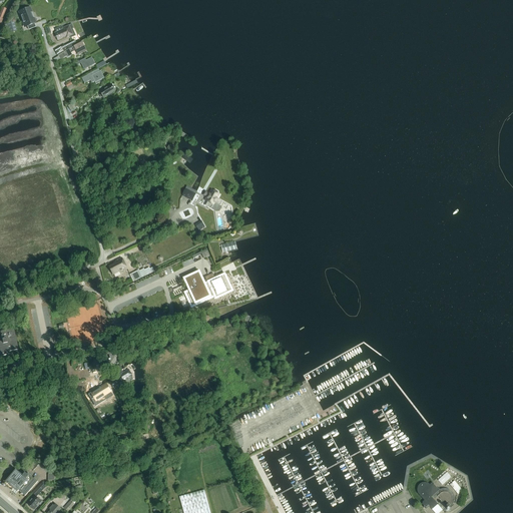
[(25,27),(27,26),(28,30),(35,27),(34,24),(35,23),(34,18),(33,19),(31,12),(29,8),(19,12),(25,27)]
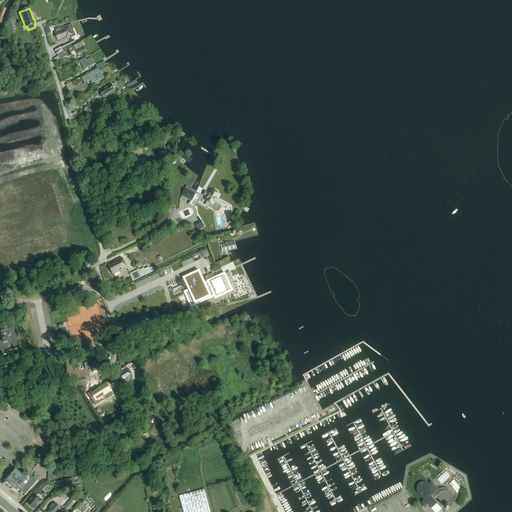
[(6,28),(8,33),(16,31),(14,22),(7,24),(8,28),(6,28)]
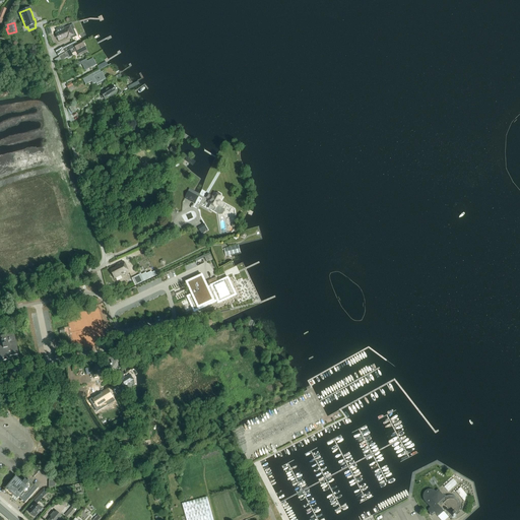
[(74,29),(75,28),(73,24),(64,28),(63,26),(56,29),(58,33),(55,34),(59,42),(67,38),(67,39),(71,38),(72,39),(77,37),(74,29)]
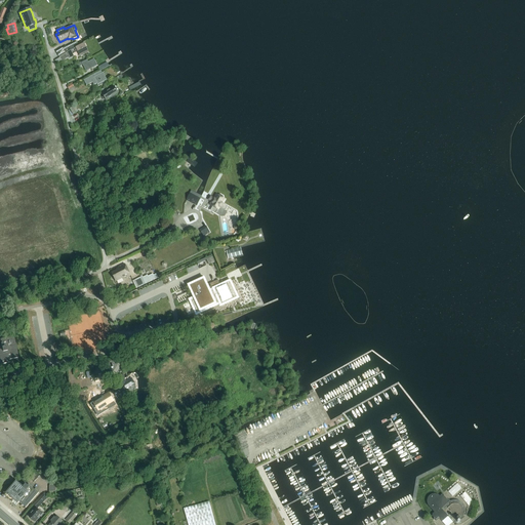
[(84,48),(86,47),(85,44),(80,46),(77,41),(67,47),(67,46),(56,51),(59,57),(61,57),(63,62),(69,57),(70,58),(74,56),(73,53),(78,51),(81,56),(87,53),(84,48)]
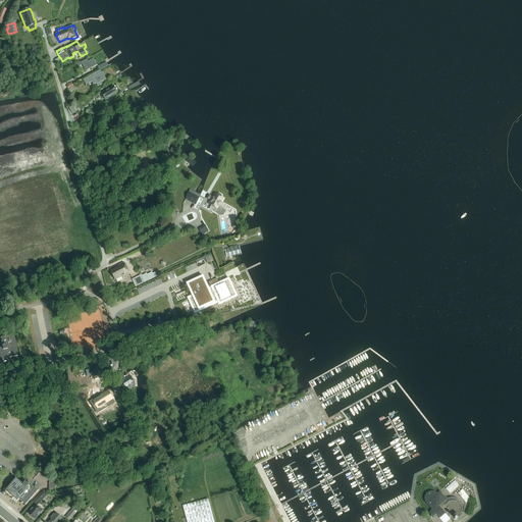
[(82,62),(77,64),(79,67),(83,64),(86,70),(94,66),(92,61),(88,62),(87,60),(82,63),(82,62)]
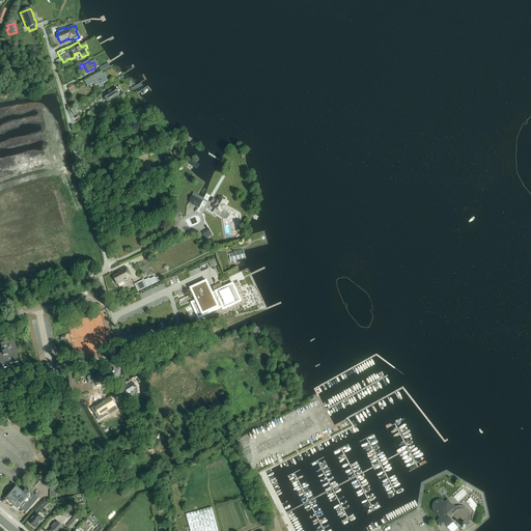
[(94,84),(95,86),(99,85),(100,88),(107,84),(106,82),(107,82),(103,72),(91,78),(85,81),(88,87),(94,84)]
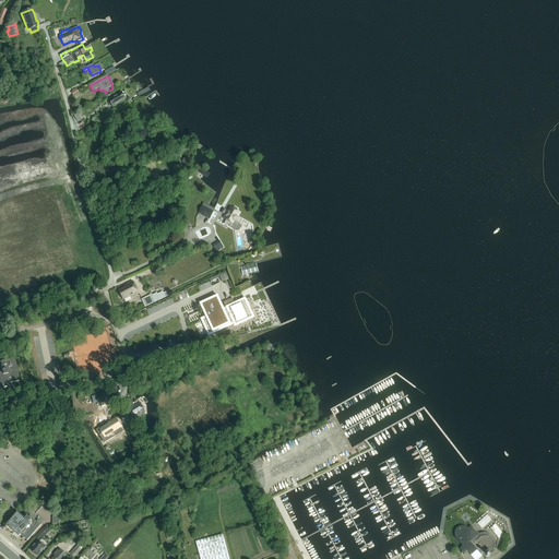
[(122,92),(109,100),(114,107),(126,99),(122,92)]
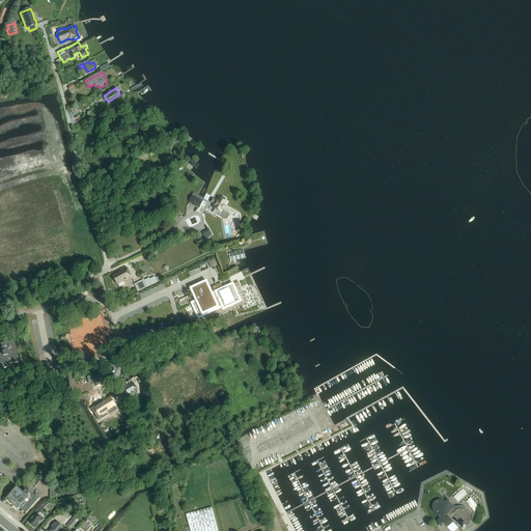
[(71,110),(74,116),(80,113),(76,107),(71,110)]
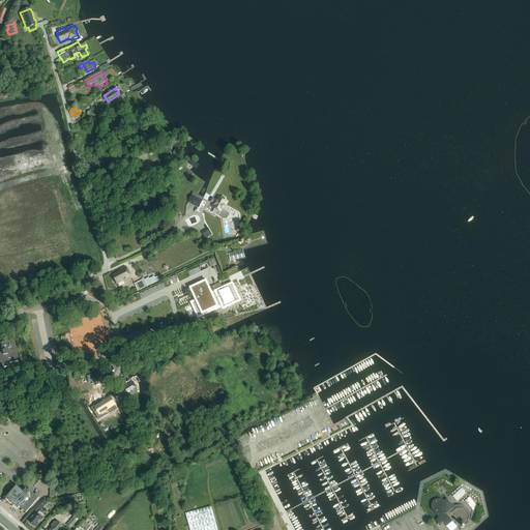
[(200,165),(192,159),(188,164),(197,169),(200,165)]
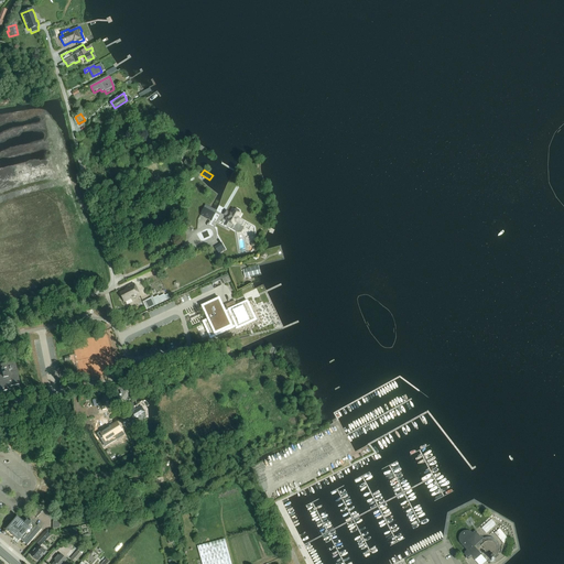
[(153,176),(149,179),(154,188),(159,186),(153,176)]
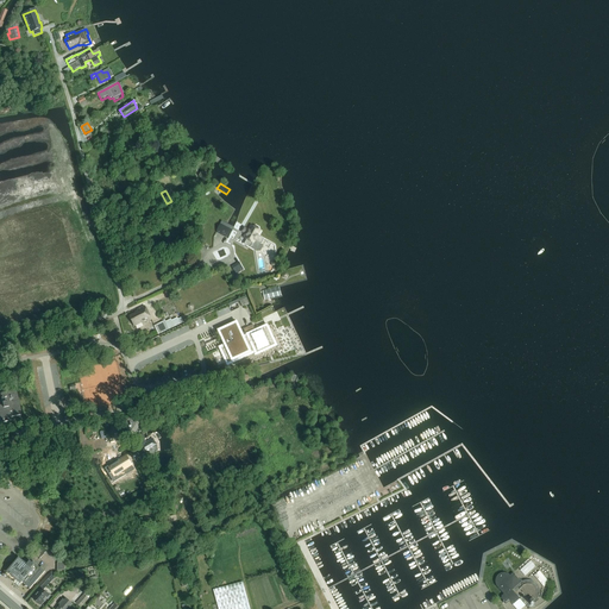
[(233,231),(221,224),(217,233),(228,239),(233,231)]
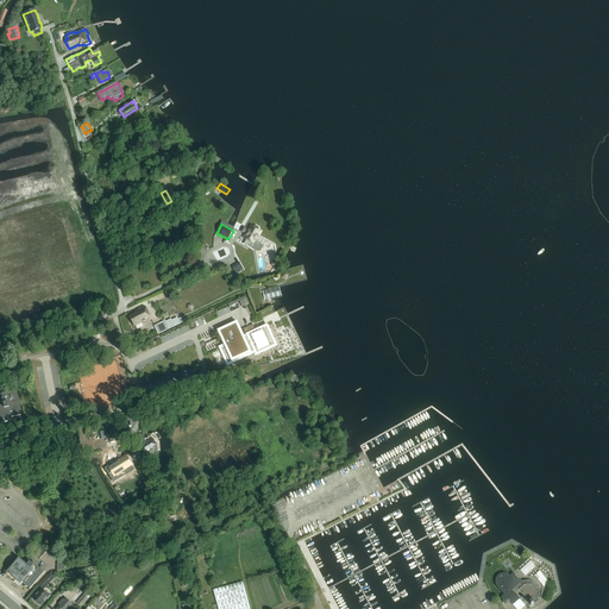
[(249,231),(244,228),(242,232),(246,234),(244,238),(246,240),(244,244),(256,251),(259,243),(262,244),(264,239),(258,237),(261,232),(258,231),(259,230),(259,228),(256,226),(255,226),(253,227),(251,226),(249,231)]
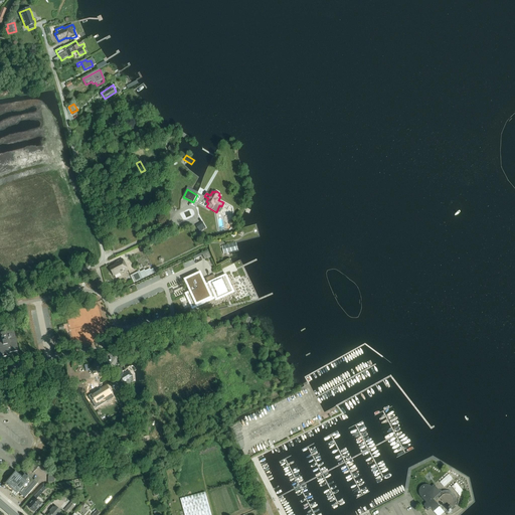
[(202,221),(196,225),(199,232),(206,228),(202,221)]
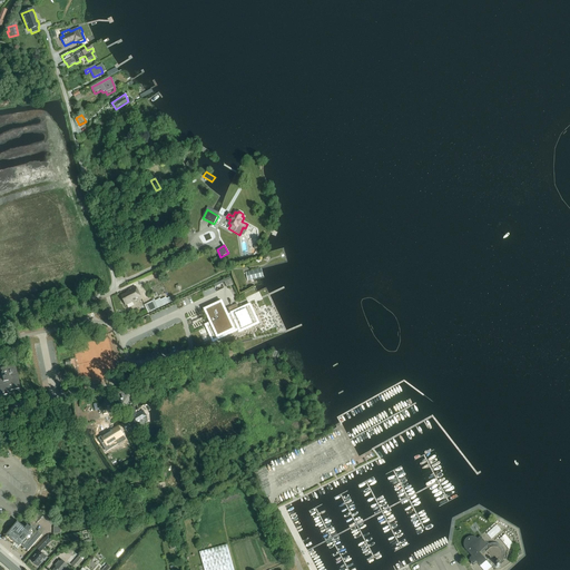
[(218,259),(215,255),(212,257),(217,267),(223,264),(219,259),(218,259)]
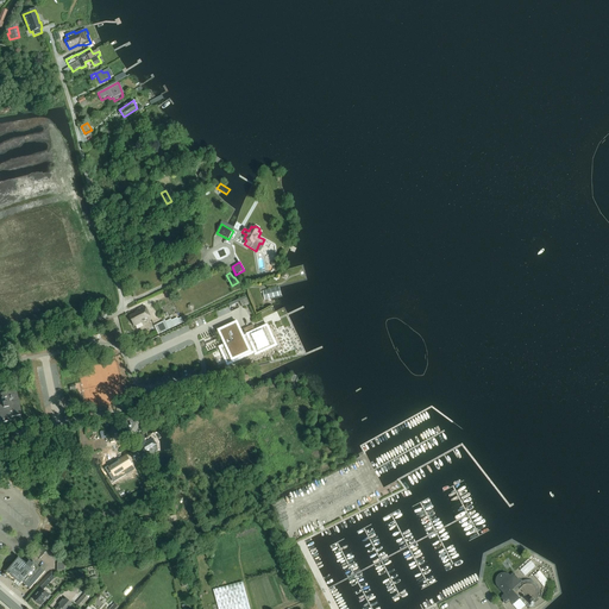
[(280,288),(263,292),(265,301),(282,297),(280,288)]
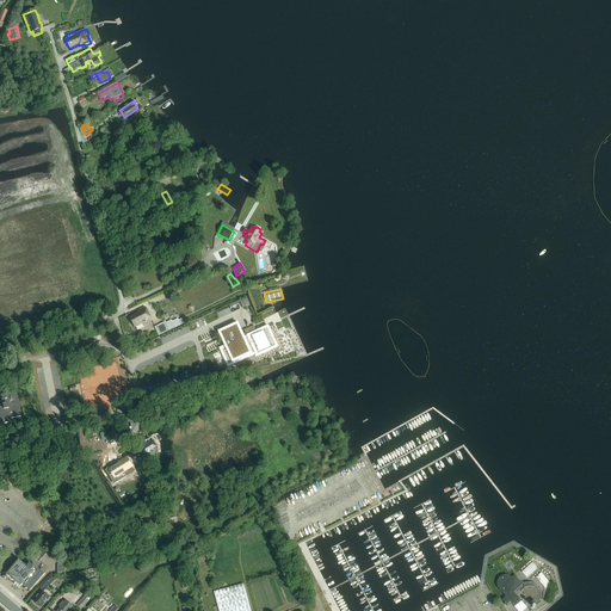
[(244,307),(250,304),(246,296),(240,300),(244,307)]
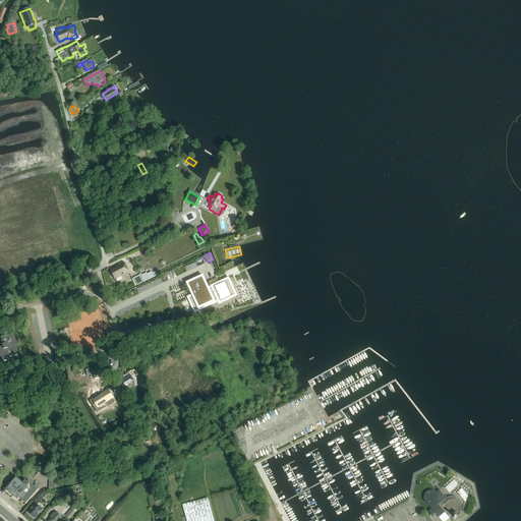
[(118,266),(118,267),(116,268),(116,269),(111,271),(115,279),(123,275),(124,276),(129,274),(123,263),(118,266)]
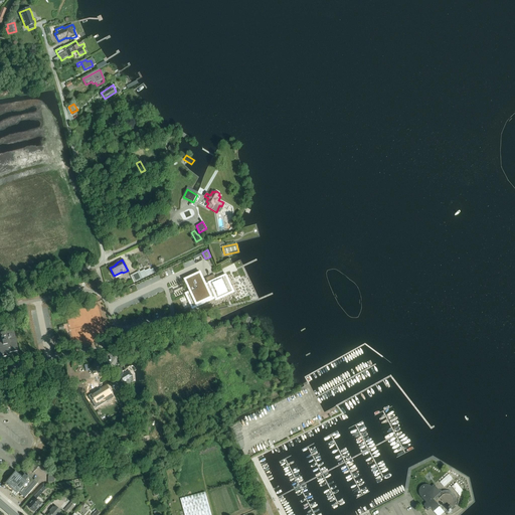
[(140,272),(131,276),(134,283),(153,274),(150,269),(145,272),(145,270),(140,273),(140,272)]
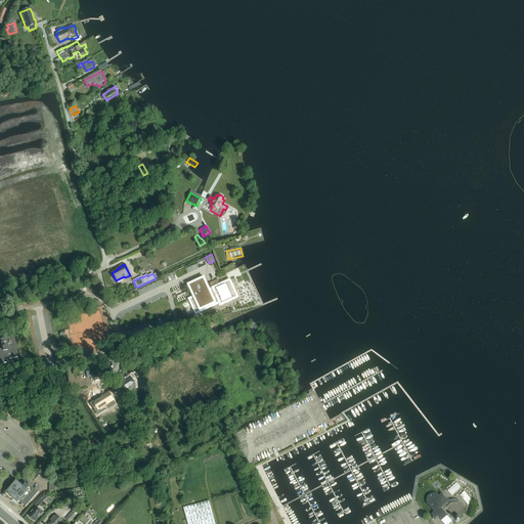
[(204,278),(189,286),(194,297),(189,299),(197,313),(220,302),(221,304),(236,297),(229,281),(220,286),(217,279),(206,285),(204,278)]
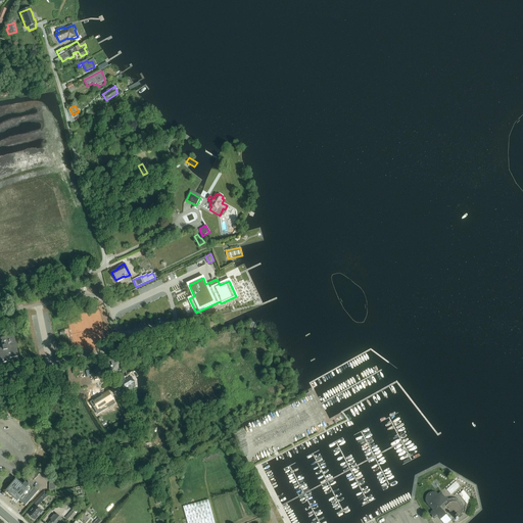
[(0,364),(9,362),(8,359),(18,357),(13,336),(0,338),(0,364)]
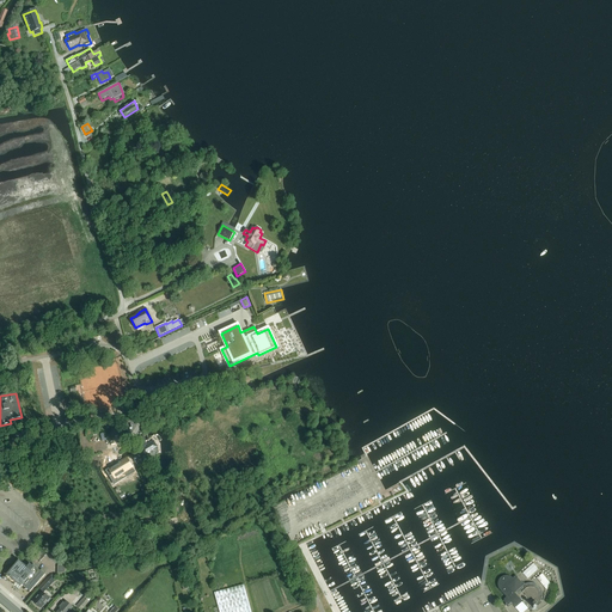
[(142,448),(132,456),(134,459),(134,460),(135,463),(136,461),(139,465),(142,463),(141,459),(146,457),(145,454),(157,447),(153,440),(146,445),(145,436),(140,438),(142,448)]
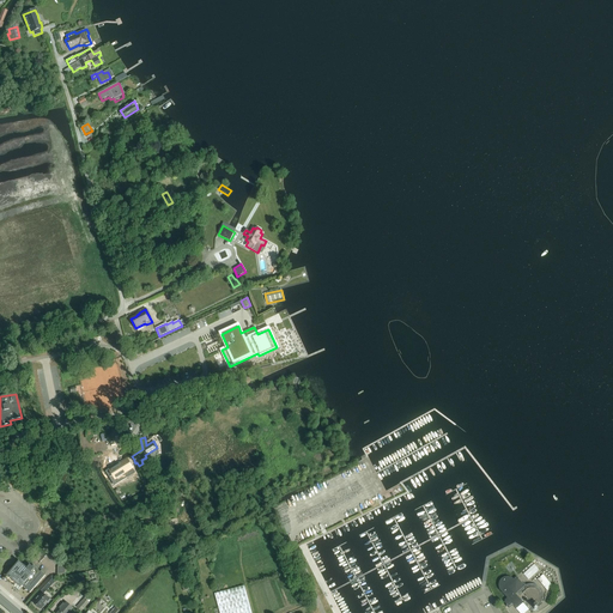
[(125,461),(109,469),(115,479),(125,473),(127,478),(135,473),(134,471),(139,468),(135,463),(134,461),(129,463),(128,461),(126,462),(125,461)]
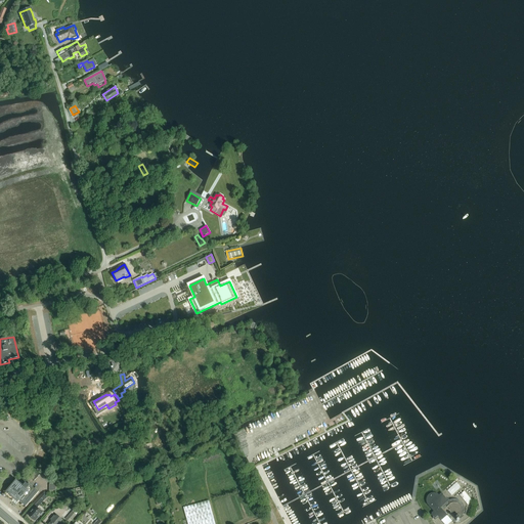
[(39,472),(32,480),(34,482),(35,480),(39,476),(41,474),(39,472)]
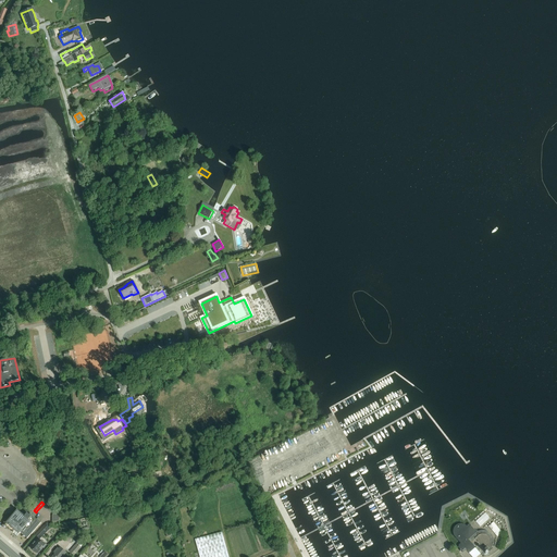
[(41,523),(33,516),(32,517),(28,514),(25,517),(17,510),(4,525),(13,533),(15,531),(20,534),(21,532),(28,539),(41,523)]
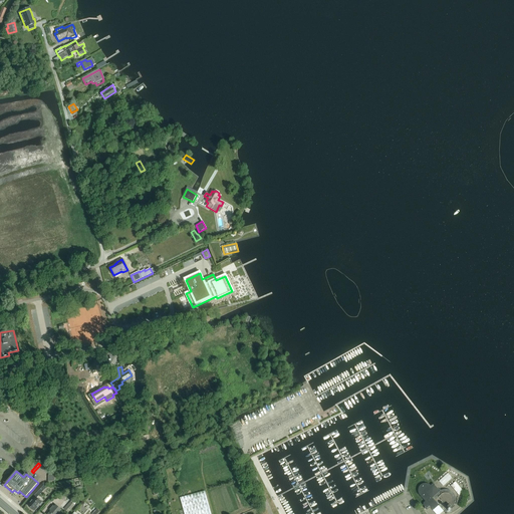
[(55,481),(56,475),(51,472),(48,476),(48,482),(55,481)]
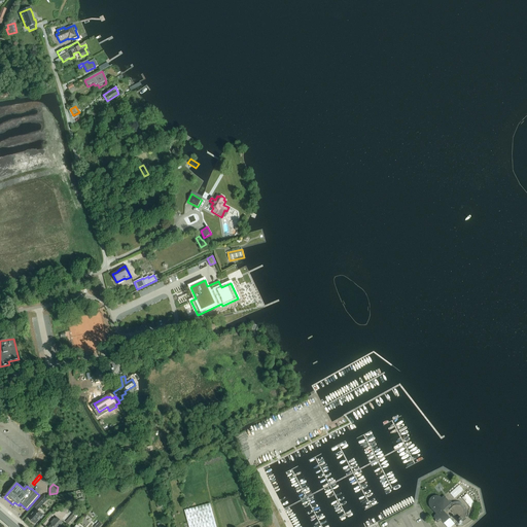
[(43,515),(38,511),(47,499),(43,496),(34,506),(36,508),(32,515),(29,519),(35,524),(38,520),(39,521),(43,515)]
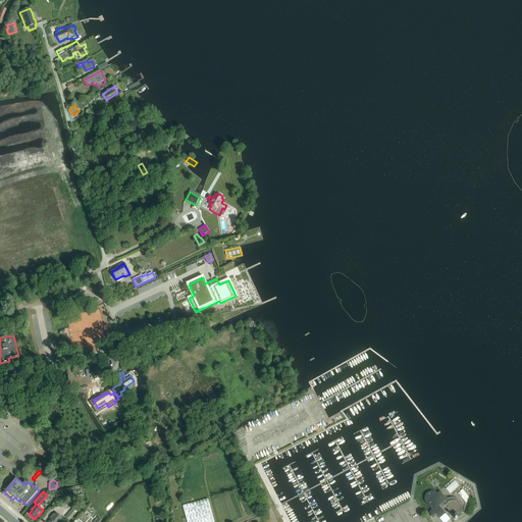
[(425,501),(426,504),(431,510),(430,511),(429,512),(430,514),(433,517),(436,514),(438,517),(439,518),(441,517),(446,514),(450,519),(452,517),(456,514),(457,513),(459,511),(459,509),(459,507),(459,505),(457,503),(456,502),(453,501),(451,501),(449,502),(441,493),(441,492),(440,491),(437,493),(435,491),(433,491),(430,491),(428,492),(426,493),(425,497),(424,499),(425,501)]
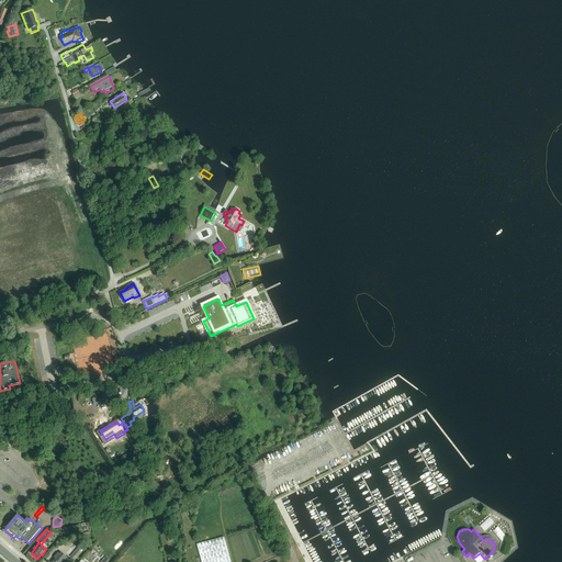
[(197,544),(201,561),(231,561),(224,537),(197,544)]
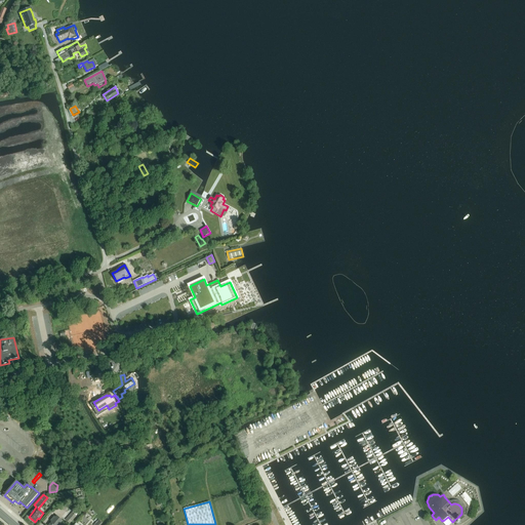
[(78,513),(75,510),(66,520),(70,524),(77,516),(76,516),(78,513)]
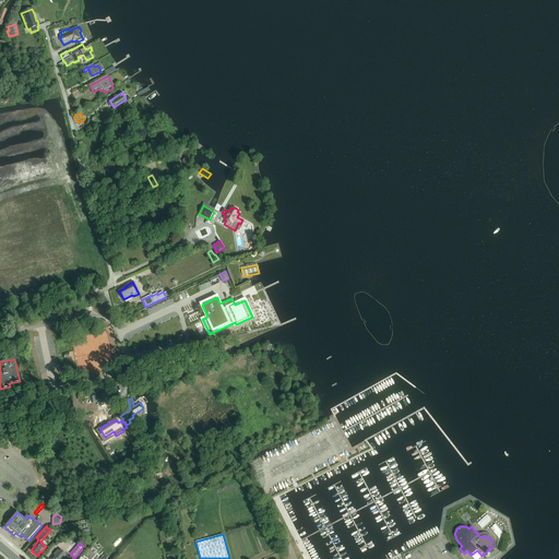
[(62,558),(67,555),(61,549),(59,551),(58,550),(55,554),(56,555),(52,558),(62,558)]
